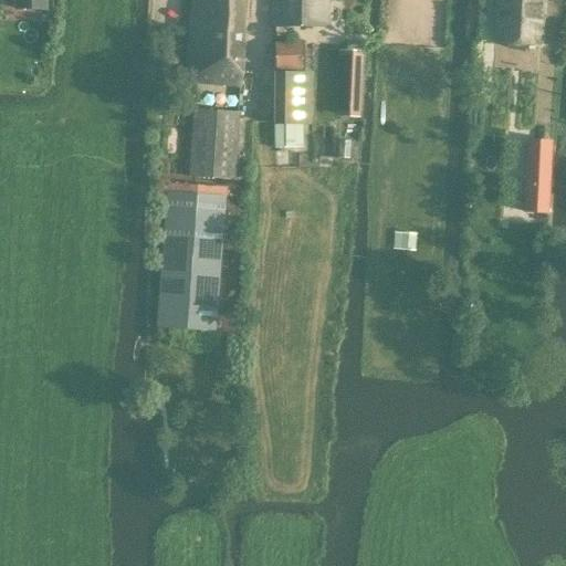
[(44,0),(22,0),(22,11),(44,11),(44,0)]
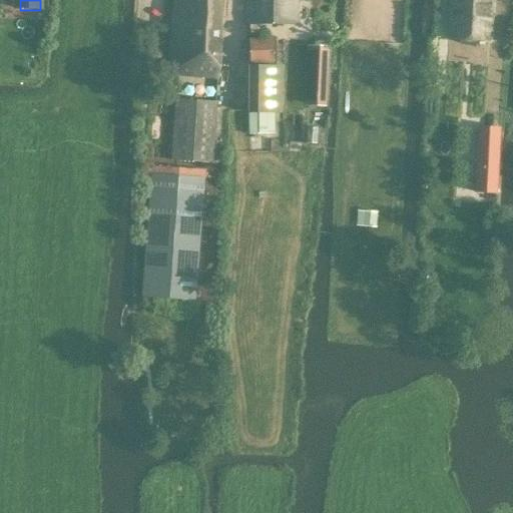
[(214,78),(221,2),(194,0),(175,0),(169,74),(214,78)]
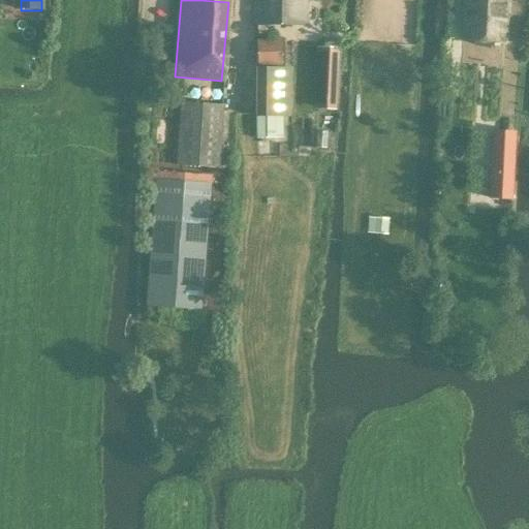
[(304,0),(253,0),(253,25),(261,25),(261,26),(297,26),(297,23),(304,23),(304,0)]
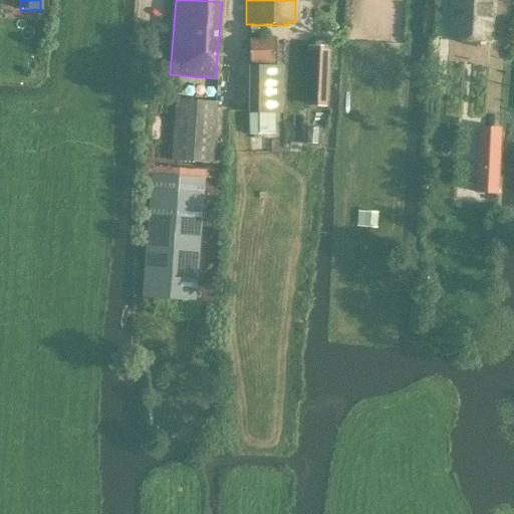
[(490,41),(491,10),(491,0),(451,0),(449,39),(490,41)]
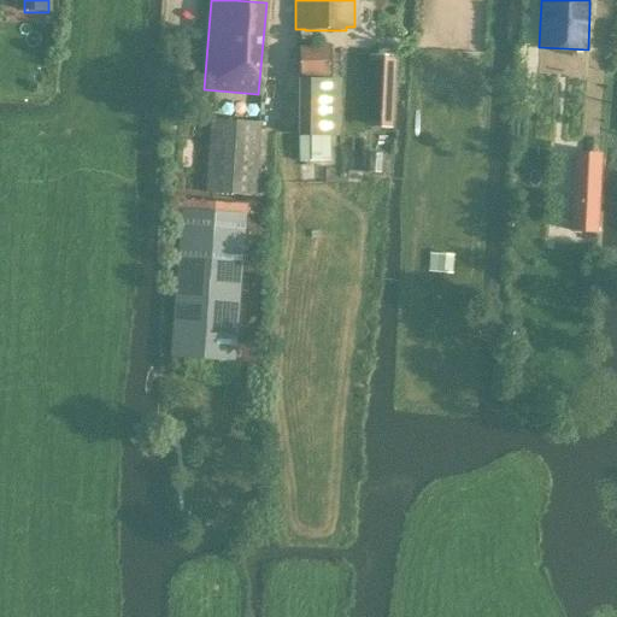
[(299,45),(299,135),(299,162),(330,160),(329,135),(330,45),(299,45)]
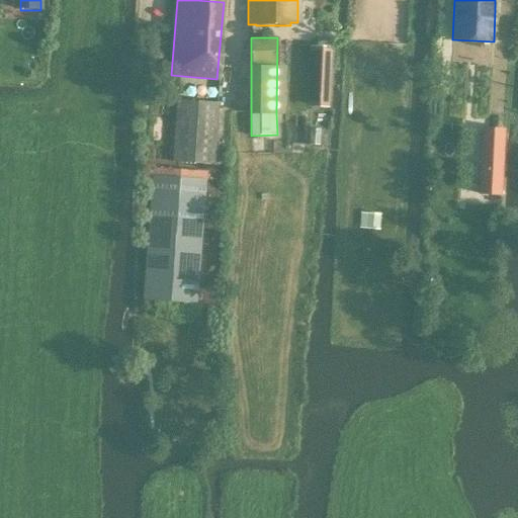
[(329,51),(313,50),(310,106),(326,107),(329,51)]
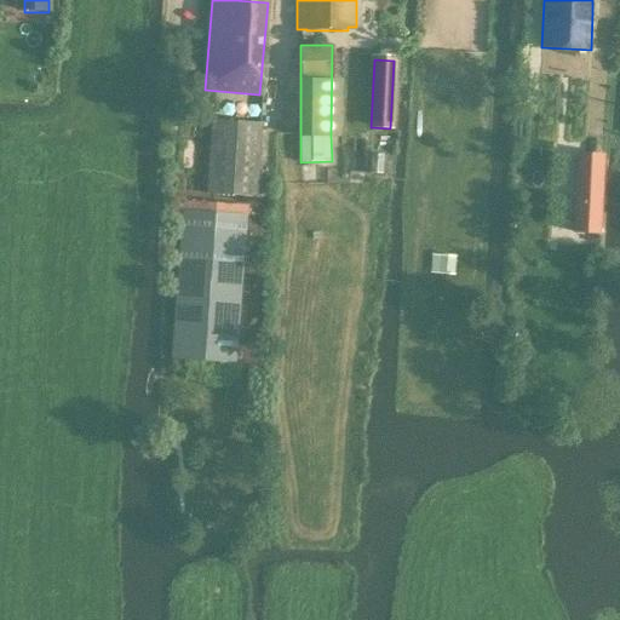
[(211,120),(206,193),(254,196),(260,124),(225,121),(211,120)]
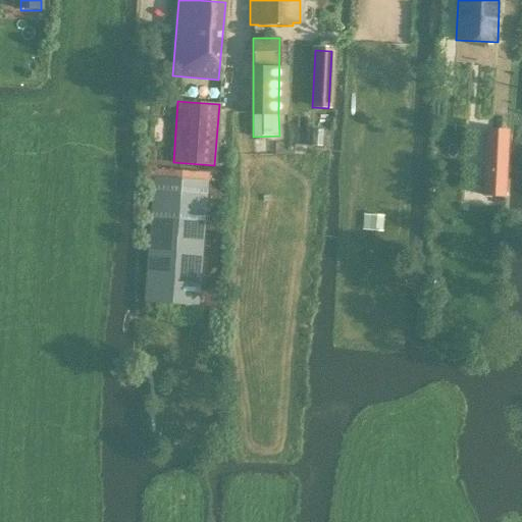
[(484,131),(482,197),(505,197),(508,132),(484,131)]
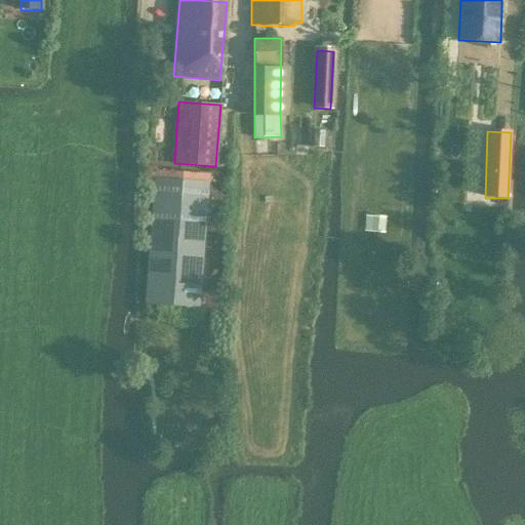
[(146,303),(200,307),(208,183),(195,182),(196,172),(182,171),(180,180),(155,178),(146,303)]
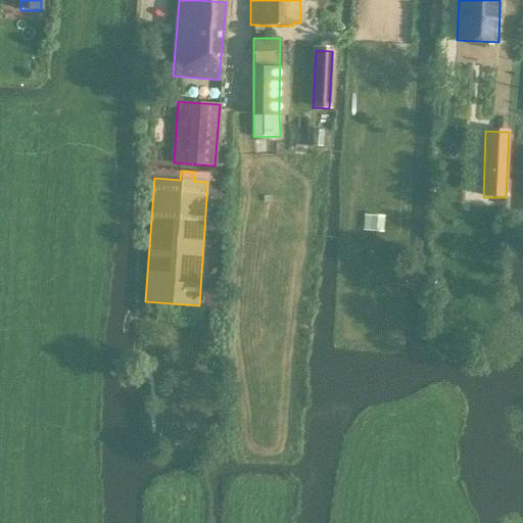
[(371,216),(370,231),(383,232),(384,217),(371,216)]
